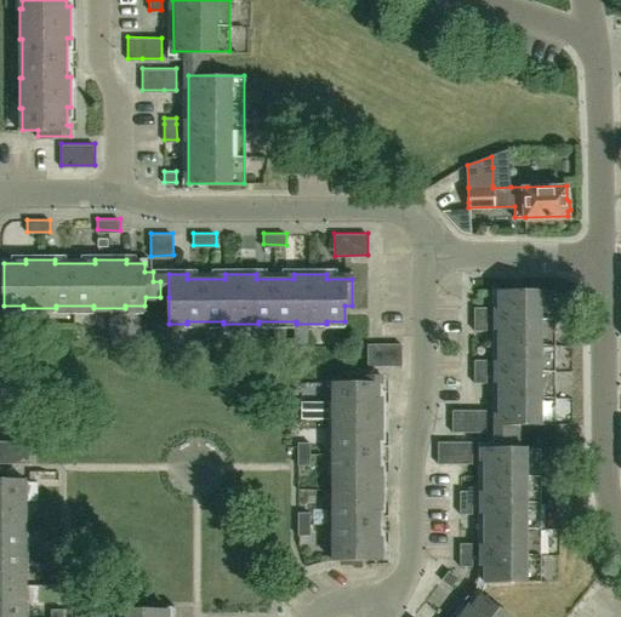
[(554,290),(516,290),(499,290),(500,423),(556,423),(554,290)]
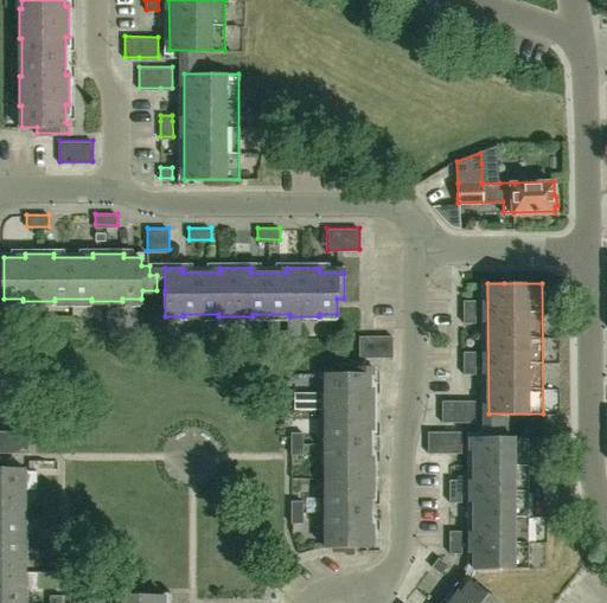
[(475,299),(464,299),(464,321),(475,321),(475,299)]
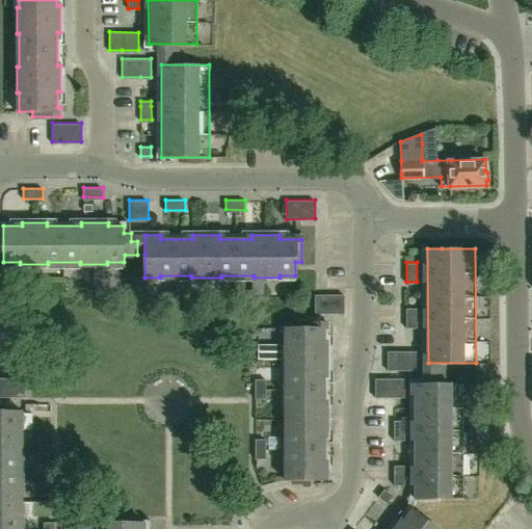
[(346,292),(317,292),(317,312),(346,311),(346,292)]
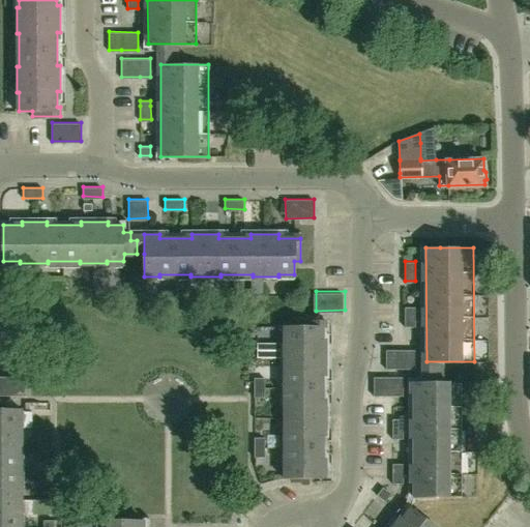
[(415,305),(405,305),(405,325),(415,325),(415,305)]
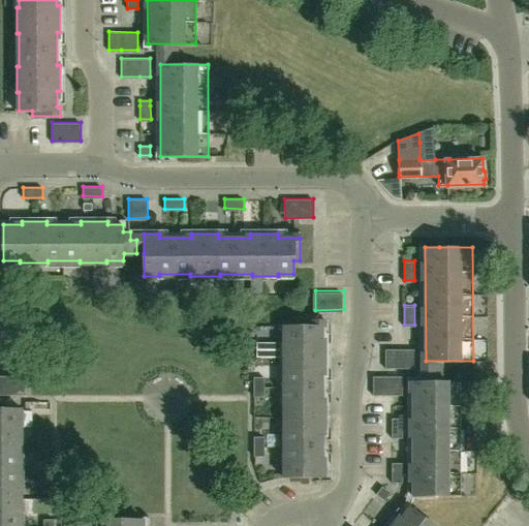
[(283,461),(283,476),(325,476),(325,458),(322,458),(322,428),(325,428),(325,402),(322,402),(322,369),(327,369),(325,342),(322,342),(322,319),(298,319),(298,325),(287,325),(287,340),(283,340),(283,368),(287,368),(287,400),(283,400),(283,424),(287,424),(287,461),(283,461)]
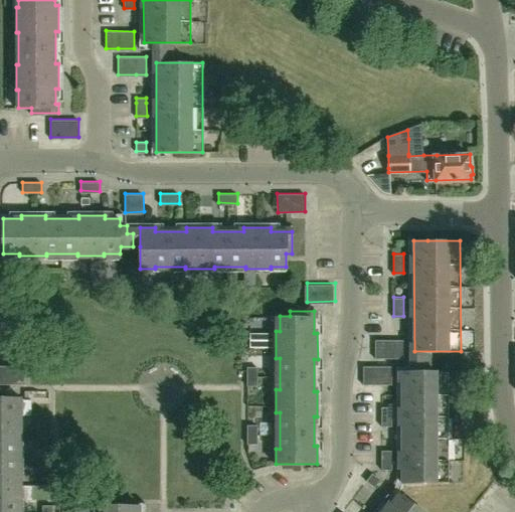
[(374,339),(375,357),(403,356),(403,339),(374,339)]
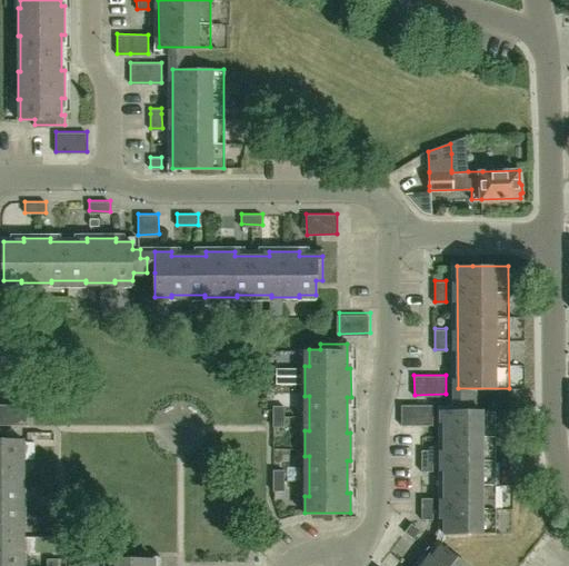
[(443,532),(495,532),(493,409),(475,409),(475,397),(459,397),(459,404),(450,404),(450,409),(442,409),(443,532)]
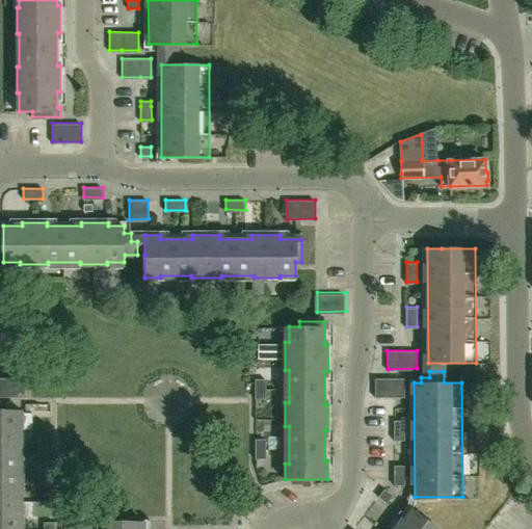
[(25,378),(0,377),(0,396),(25,397),(25,378)]
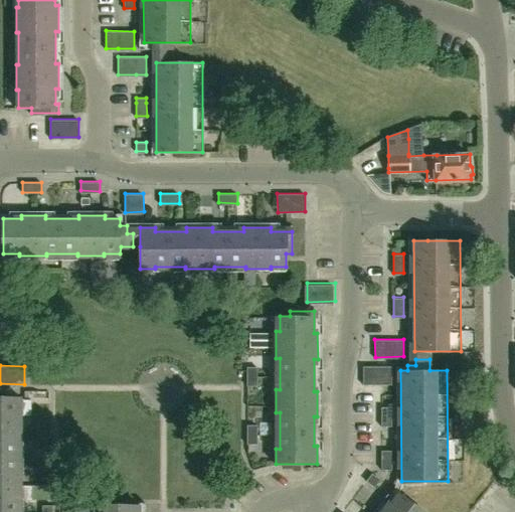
[(246,366),(247,384),(258,384),(256,365),(246,366)]
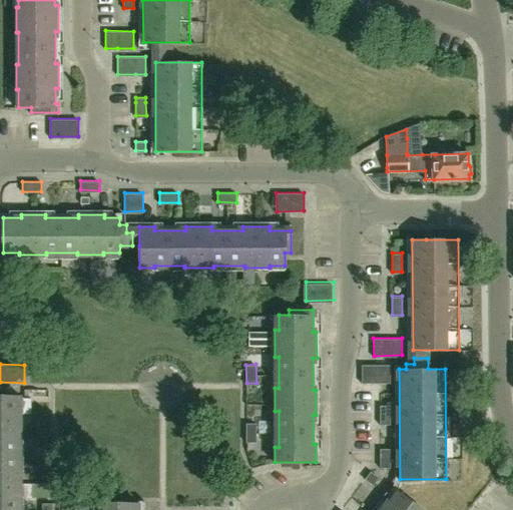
[(361,364),(362,382),(390,382),(390,364),(361,364)]
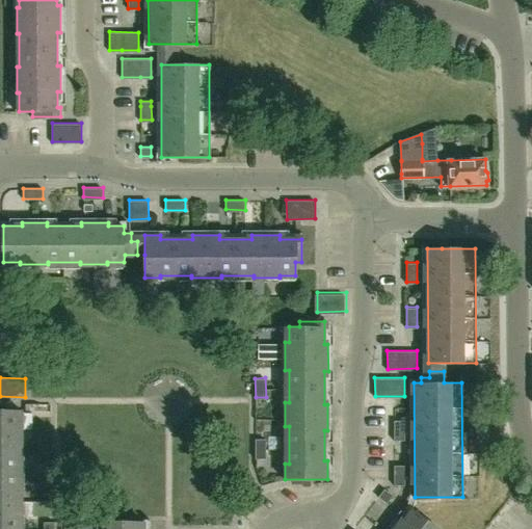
[(6,411),(6,404),(0,404),(0,528),(19,528),(19,513),(22,513),(22,487),(19,487),(19,453),(22,453),(22,428),(19,428),(19,411),(6,411)]
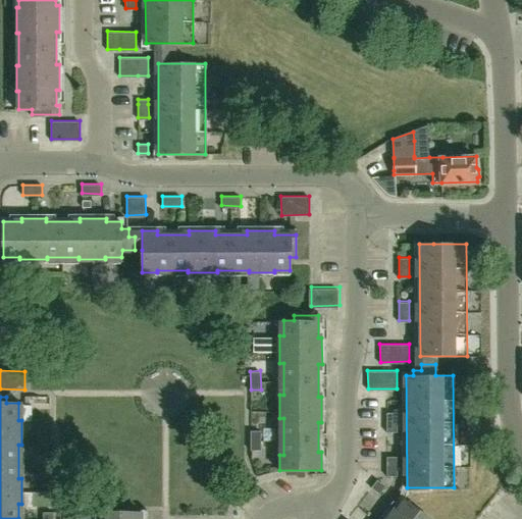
[(386,431),(397,431),(397,411),(386,410),(386,431)]
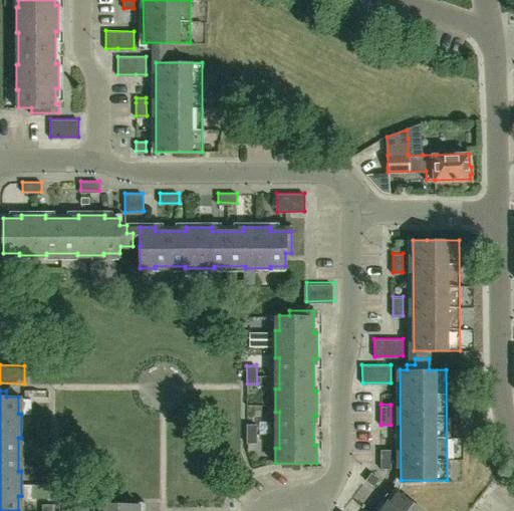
[(247,423),(246,442),(257,442),(257,423),(247,423)]
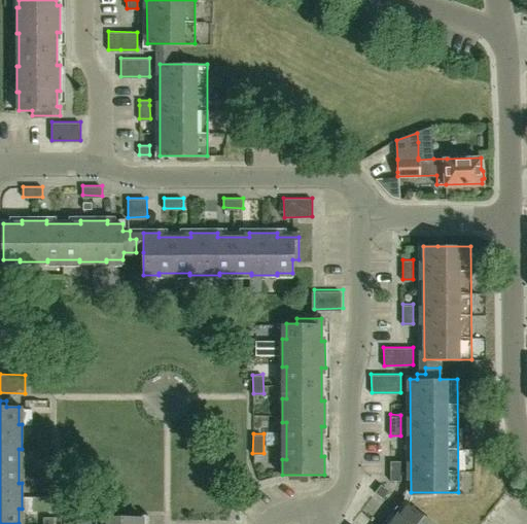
[(43,476),(54,476),(53,457),(43,457),(43,476)]
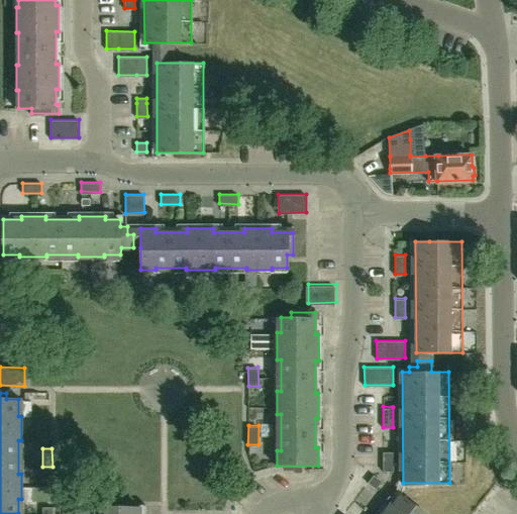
[(383,471),(393,471),(393,449),(383,449),(383,471)]
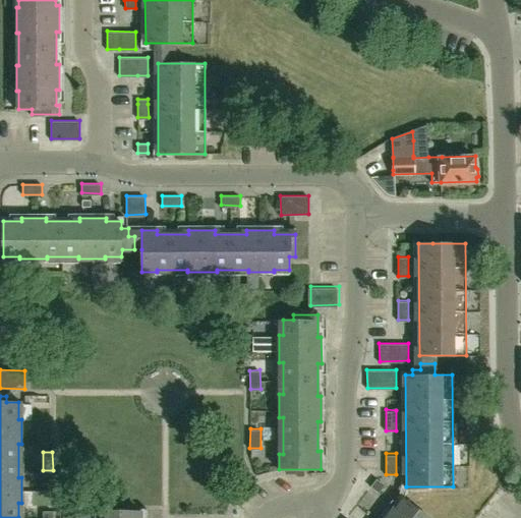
[(370,485),(379,492),(384,483),(375,477),(370,485)]
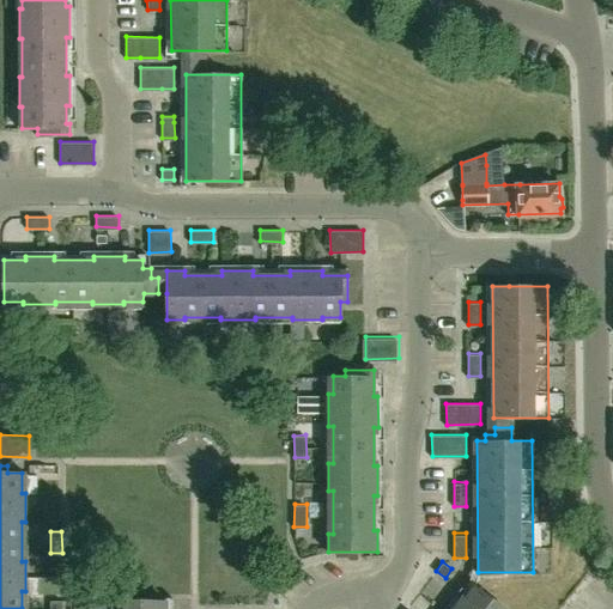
[(505,608),(474,585),(462,602),(459,598),(450,608),(505,608)]
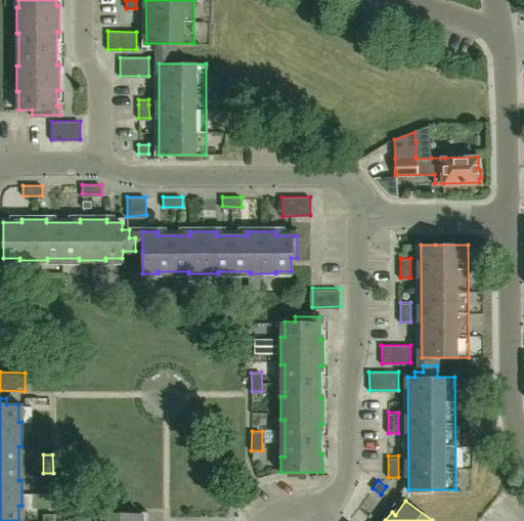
[(52,520),(53,513),(43,512),(42,520),(52,520)]
